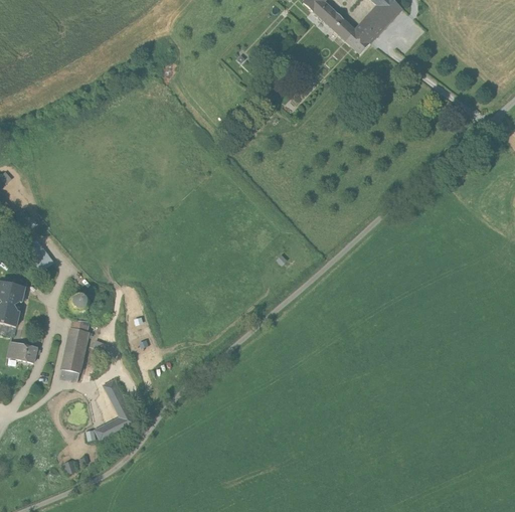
[(303,0),(301,2),(360,56),(403,9),(392,0),(371,0),(377,5),(354,29),(325,2),(327,0),(303,0)]
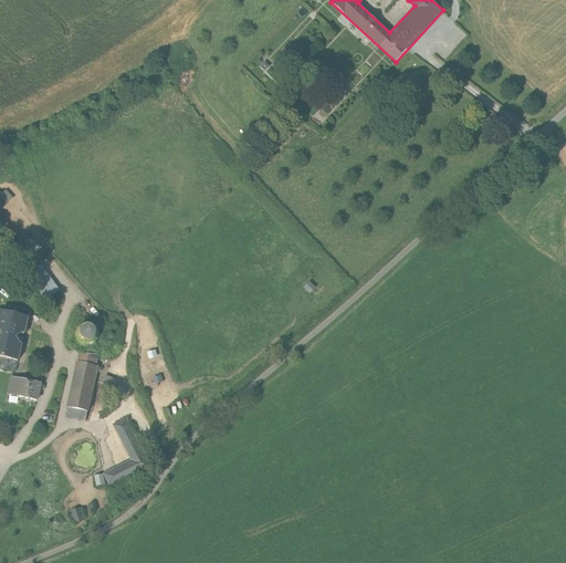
[(265,61),(260,65),(265,70),(270,65),(265,61)]
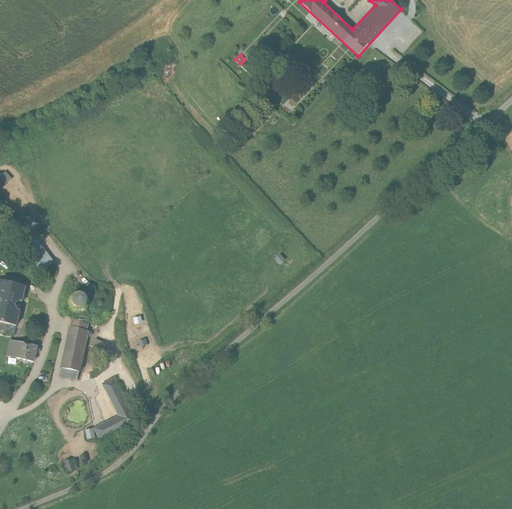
[(7,169),(0,174),(0,185),(12,177),(7,169)]
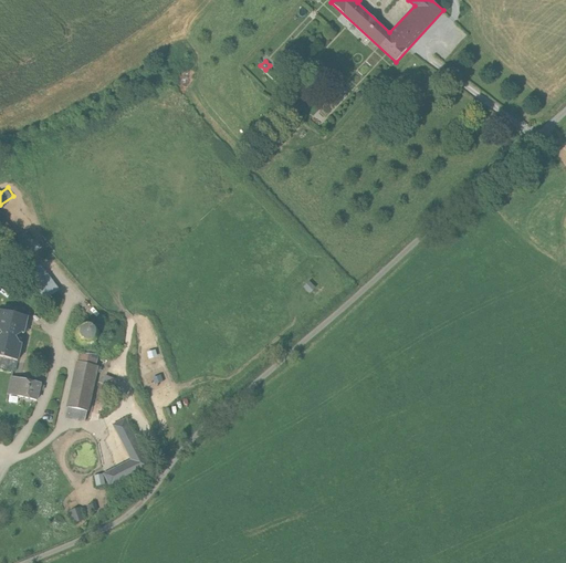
[(4,217),(13,226),(18,222),(25,229),(33,222),(9,200),(7,202),(13,208),(4,217)]
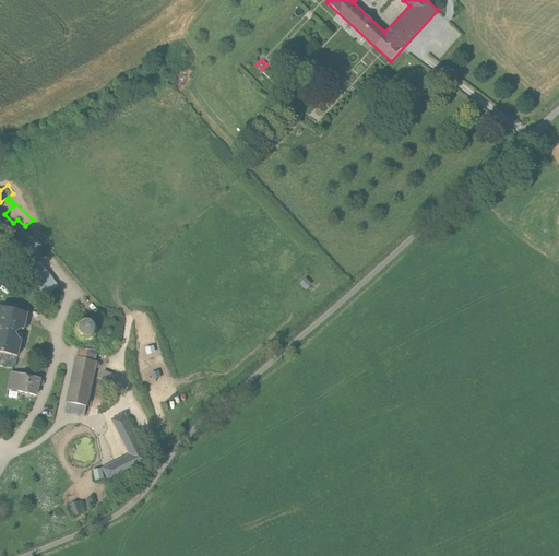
[(39,261),(25,272),(44,297),(59,286),(39,261)]
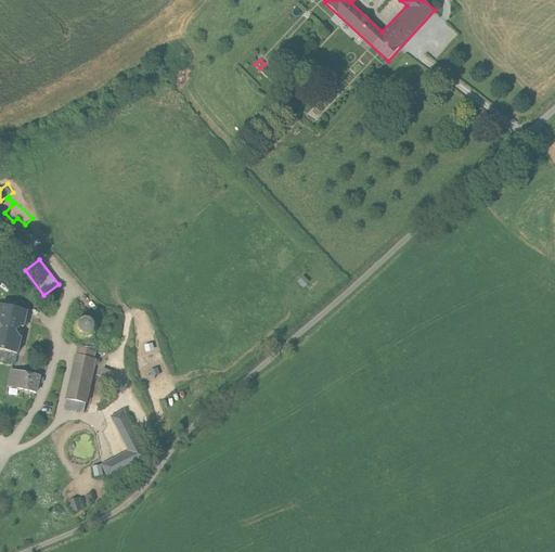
[(27,307),(0,300),(0,322),(1,324),(0,324),(0,346),(17,350),(22,333),(18,333),(15,328),(21,322),(24,323),(27,307)]
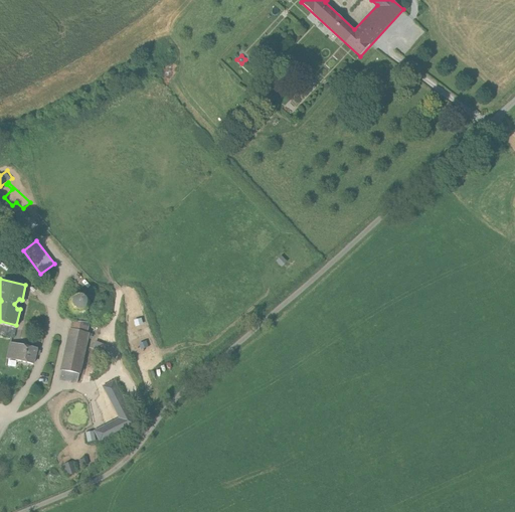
[(74,294),(71,297),(69,300),(68,305),(69,308),(71,311),(75,314),(79,315),(86,314),(89,310),(91,306),(91,300),(88,296),(86,294),(82,293),(76,293),(74,294)]
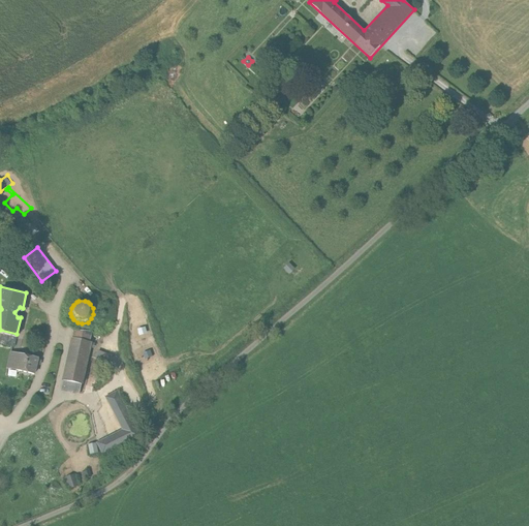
[(72,337),(70,337),(62,379),(63,379),(61,389),(79,393),(81,383),(83,384),(92,341),(90,341),(92,332),(74,329),(72,337)]
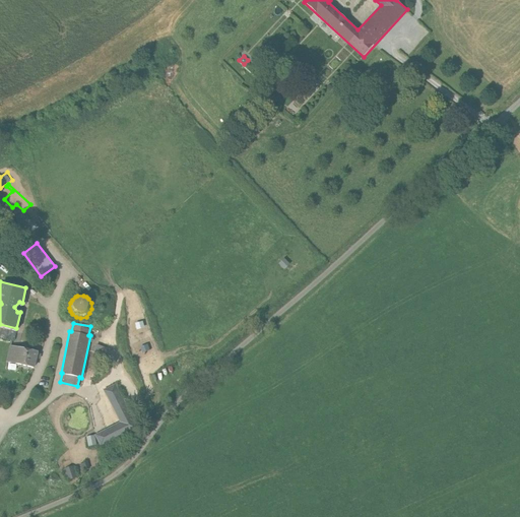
[(40,349),(9,342),(6,358),(34,364),(36,354),(38,354),(40,349)]
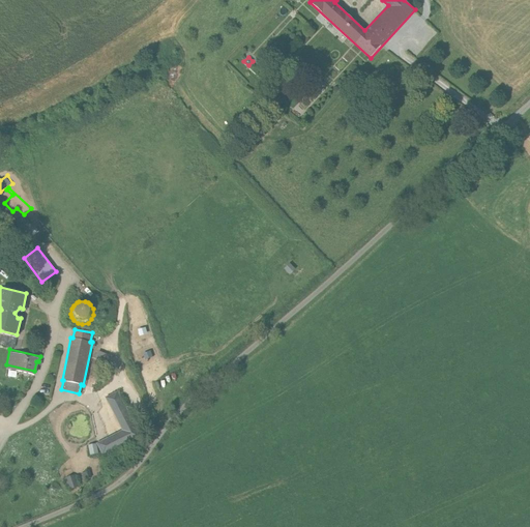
[(123,427),(88,441),(92,452),(101,448),(104,451),(138,436),(117,387),(108,391),(123,427)]
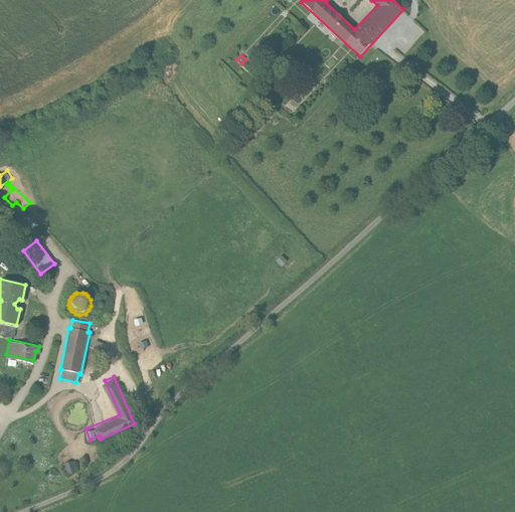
[(75,459),(64,460),(65,473),(76,472),(75,459)]
